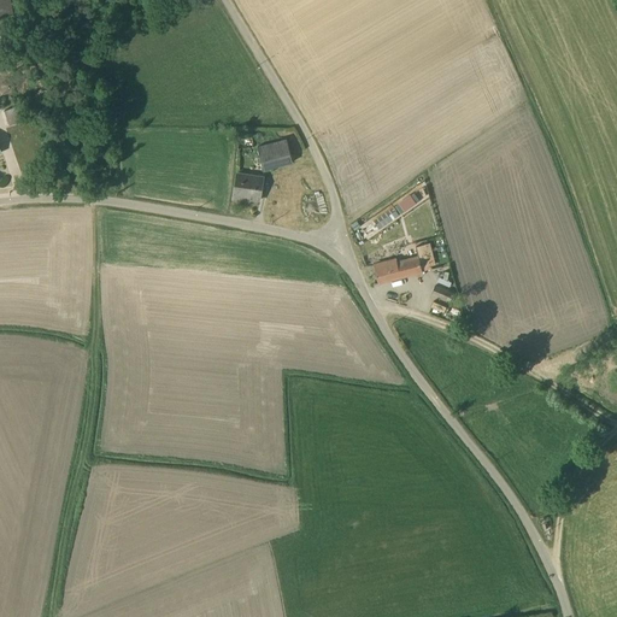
[(0,0),(0,16),(13,13),(10,0),(0,0)]
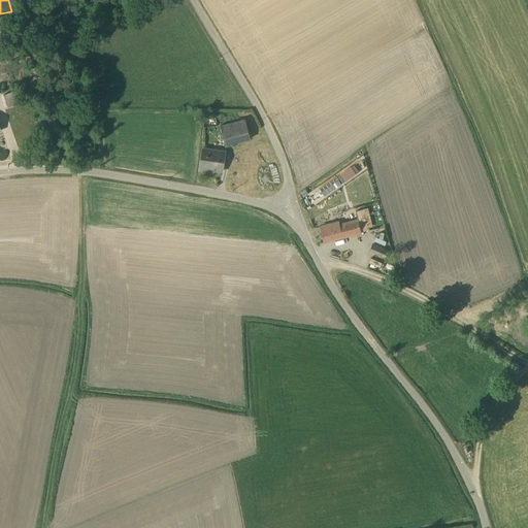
[(8,106),(19,102),(13,91),(4,94),(8,106)]
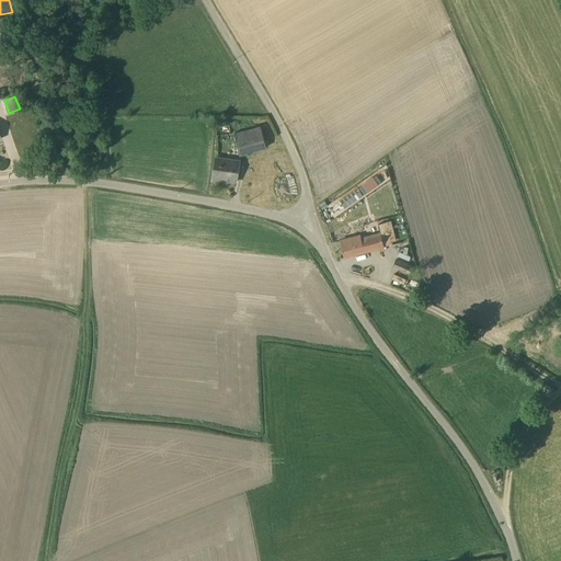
[(216,127),(216,136),(229,134),(228,126),(216,127)]
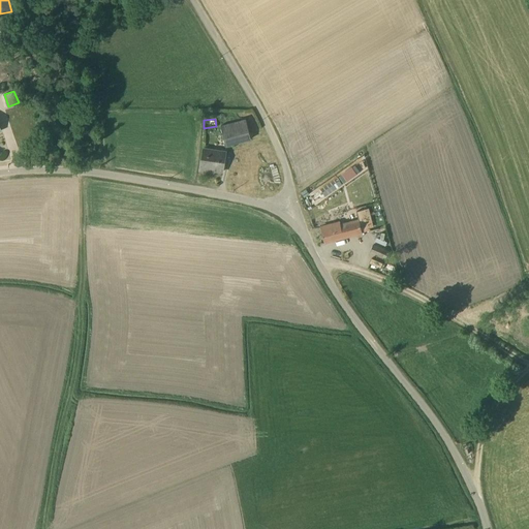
[(251,139),(245,119),(220,126),(225,146),(251,139)]
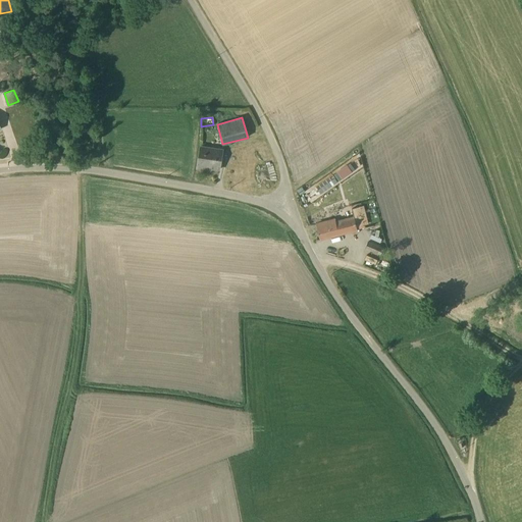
[(219,169),(222,149),(201,145),(197,168),(206,169),(207,168),(219,169)]
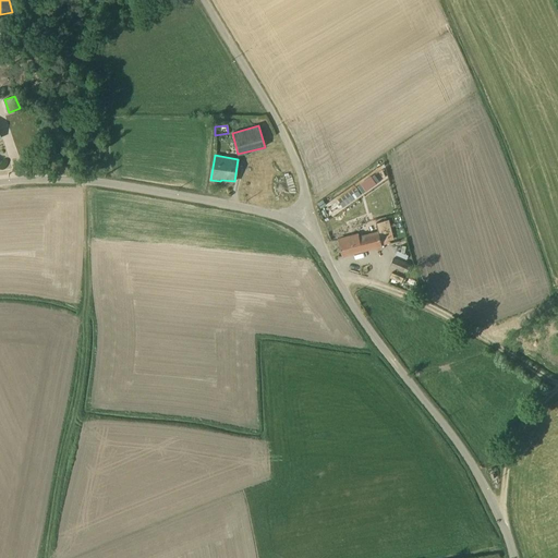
[(338,240),(342,256),(381,246),(380,242),(390,240),(385,221),(376,223),(378,231),(359,237),(358,234),(338,240)]
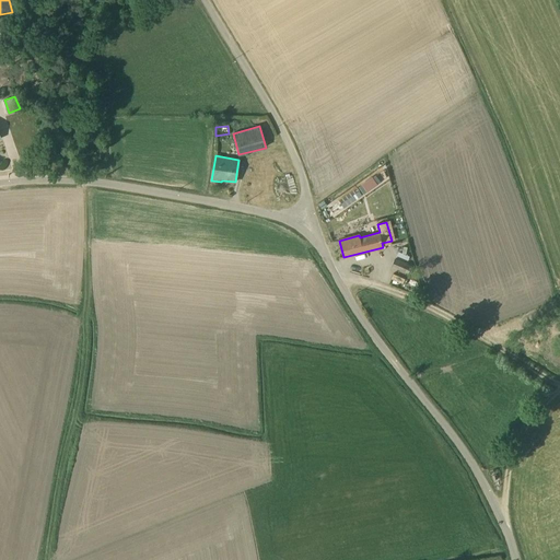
[(395,258),(391,268),(407,276),(411,266),(395,258)]
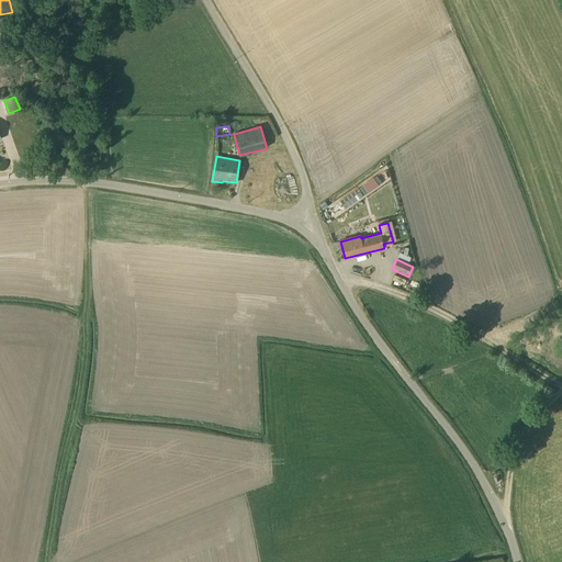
All buildings are outlined.
